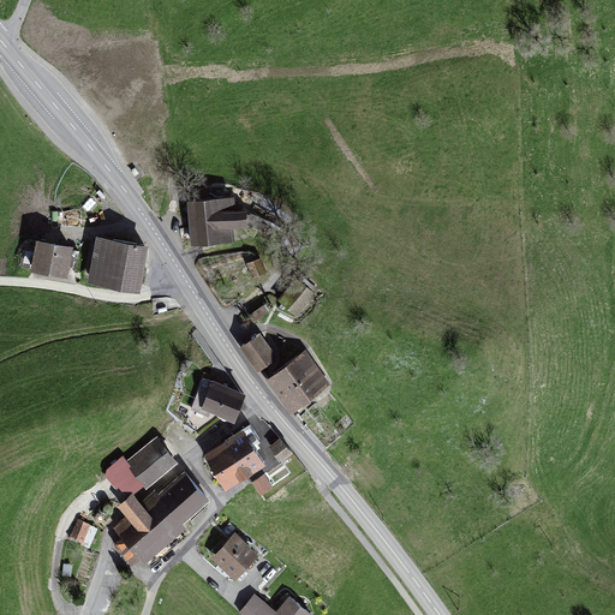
[(233,196),(186,199),(190,245),(234,243),(233,227),(246,227),(245,209),(234,209),(233,196)]
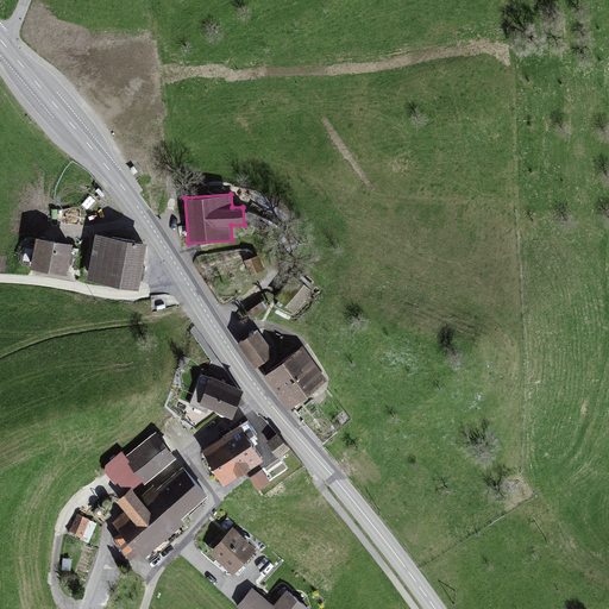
[(148,242),(95,232),(87,280),(139,289),(148,242)]
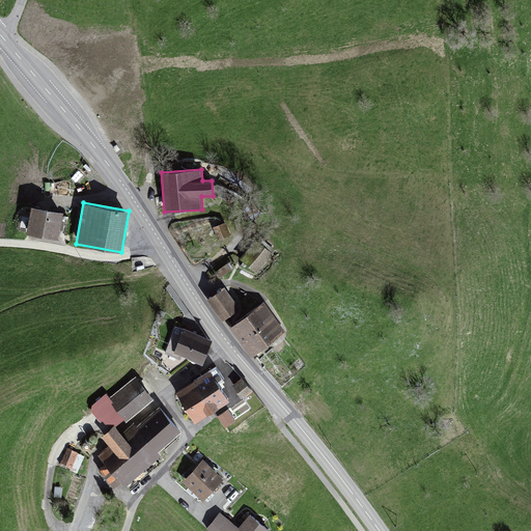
[(63,211),(31,204),(27,233),(58,239),(59,236),(64,239),(70,216),(63,215),(63,211)]
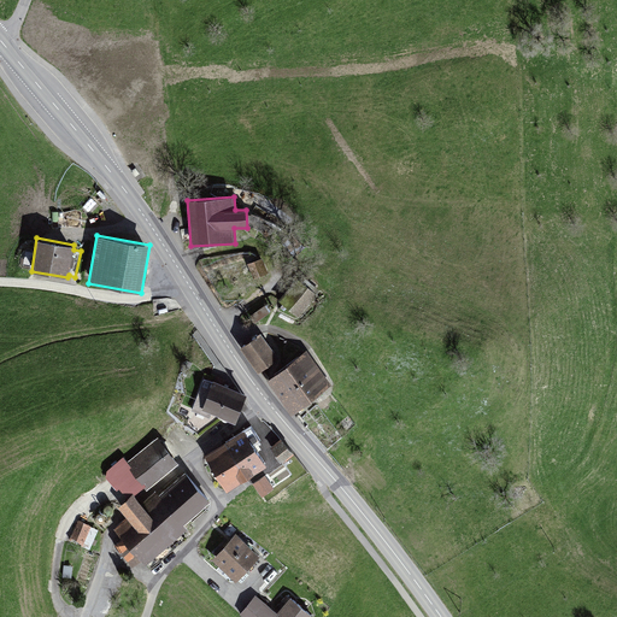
[(264,275),(259,259),(248,263),(254,278),(264,275)]
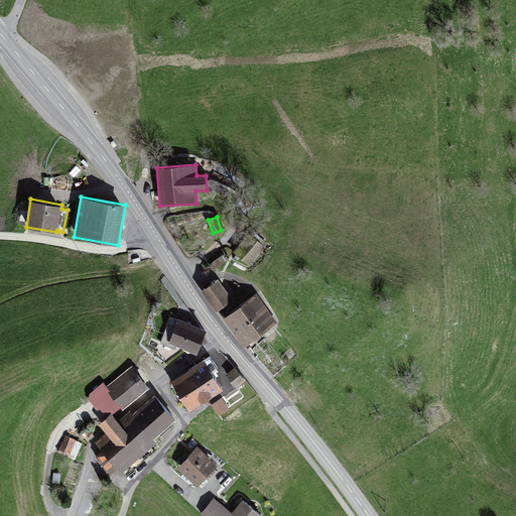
[(233,252),(250,266),(266,247),(249,234),(233,252)]
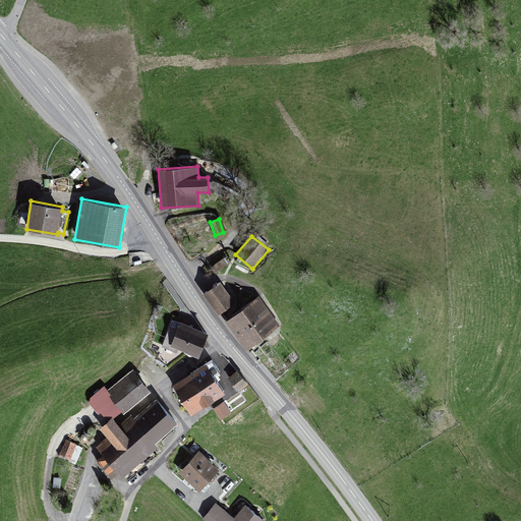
[(219,281),(201,293),(217,315),(235,303),(219,281)]
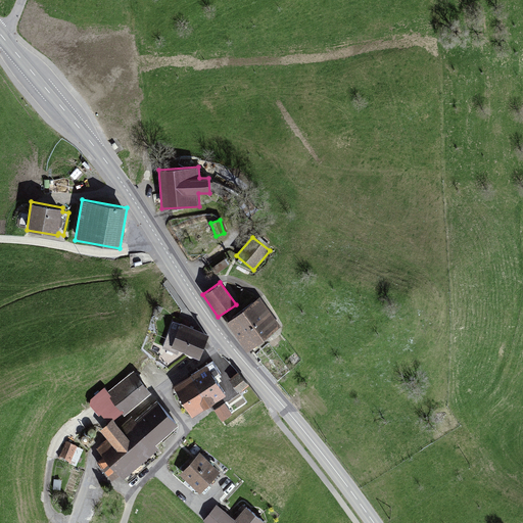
[(225,323),(245,351),(281,326),(259,296),(225,323)]
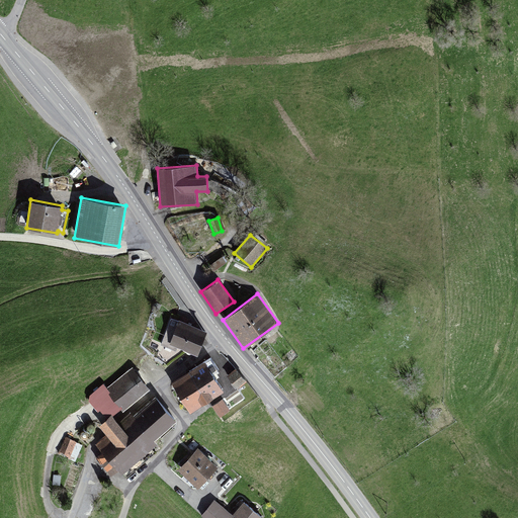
[(180,320),(179,319),(179,321),(171,318),(161,344),(176,350),(177,346),(197,354),(208,330),(189,323),(190,319),(182,316),(180,320)]
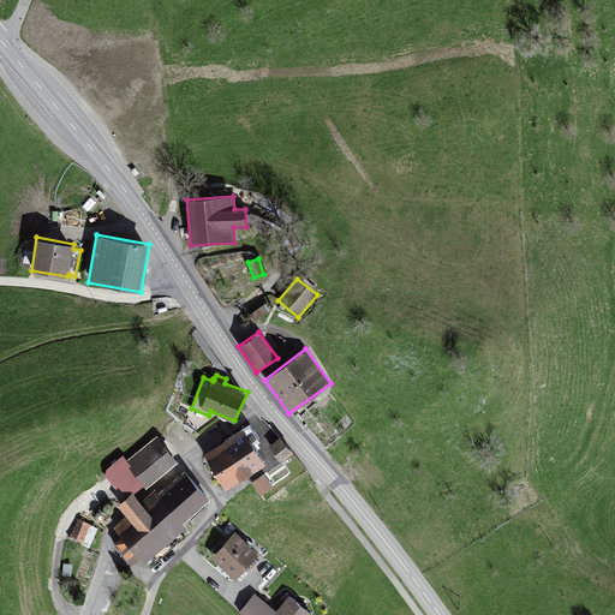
[(227,490),(268,464),(244,428),(204,453),(227,490)]
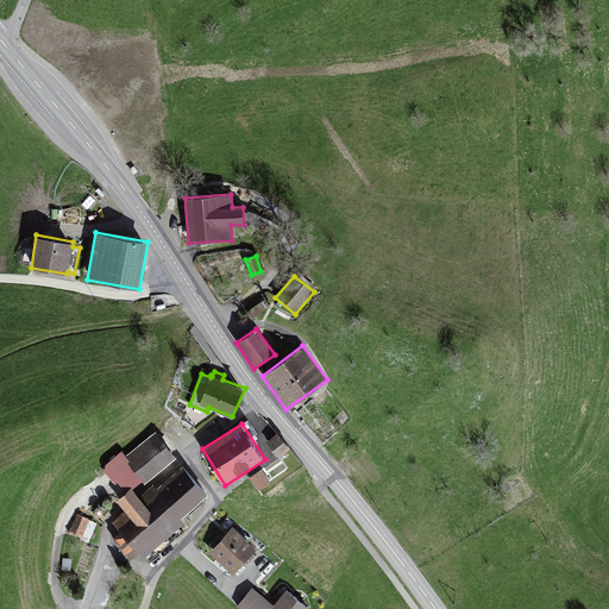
[(144,481),(145,482),(176,456),(156,431),(126,454),(121,450),(102,466),(124,493),(131,487),(135,489),(144,481)]
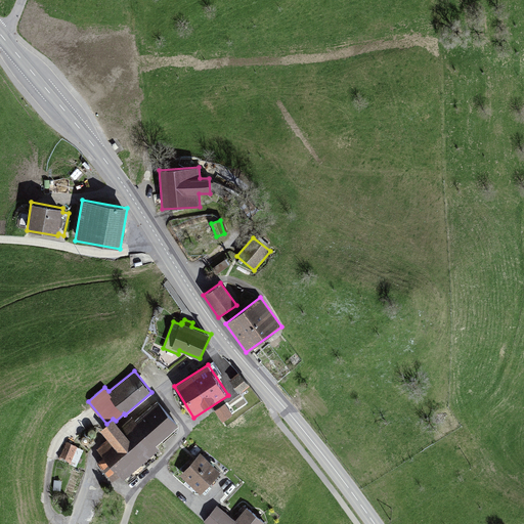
[(238,372),(229,380),(242,393),(250,385),(238,372)]
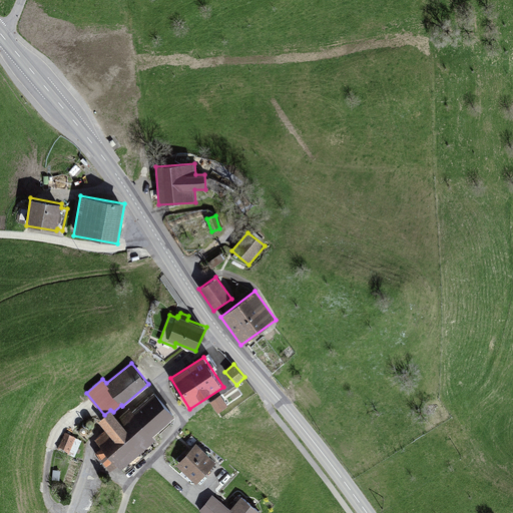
[(153,435),(174,416),(154,392),(133,411),(129,407),(118,418),(115,415),(113,412),(110,410),(104,415),(98,420),(103,425),(106,429),(95,439),(102,447),(95,453),(110,471),(117,465),(121,469),(157,439),(153,435)]
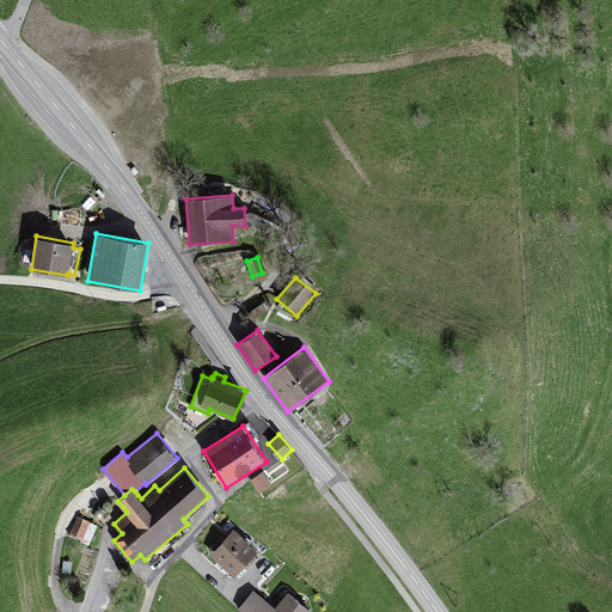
[(264,471),(251,479),(261,493),(273,484),(264,471)]
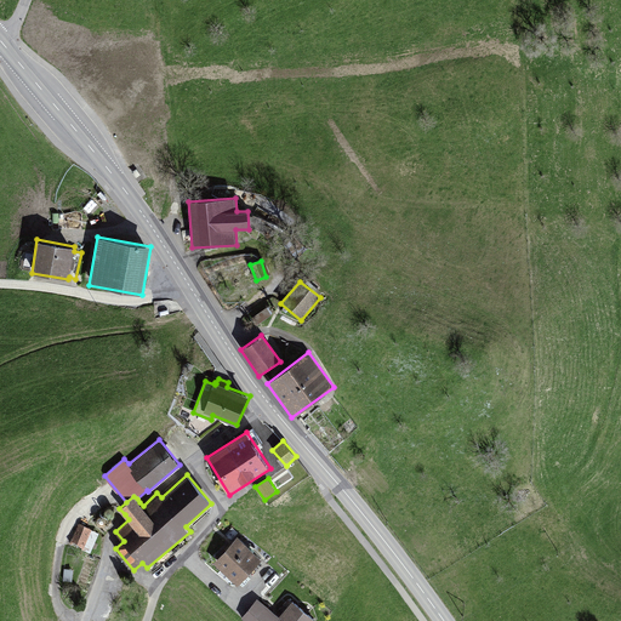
[(100,533),(79,524),(70,545),(91,553),(100,533)]
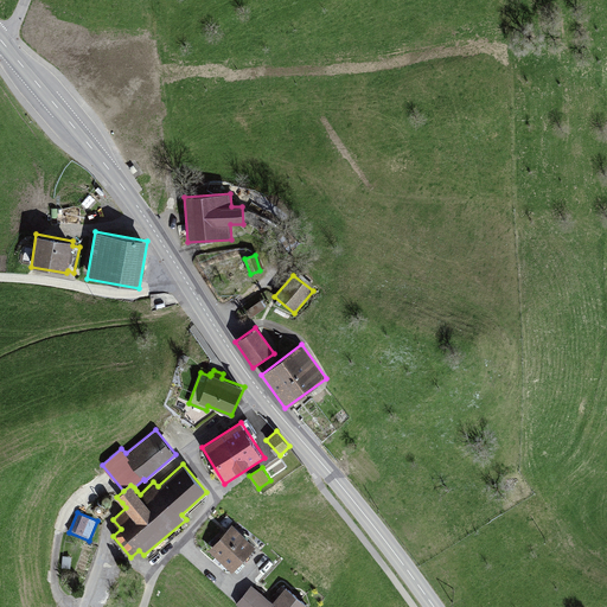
[(256,545),(232,524),(209,550),(232,572),(256,545)]
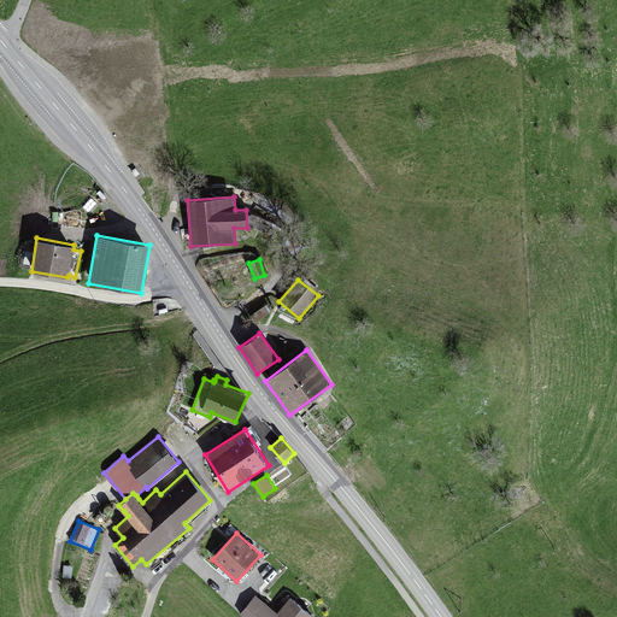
[(256,595),(240,613),(242,616),(313,616),(315,616),(291,597),(277,613),(256,595)]
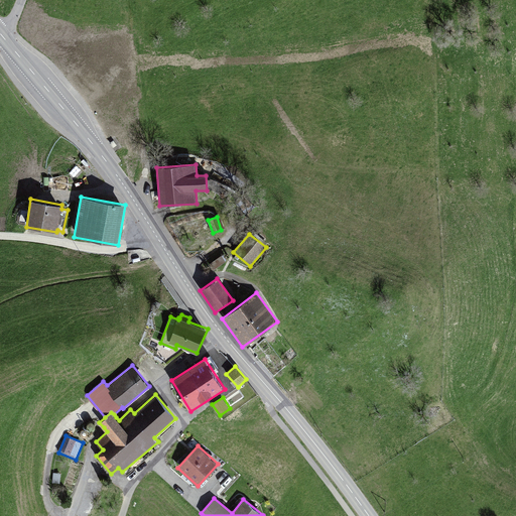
All buildings are outlined.
